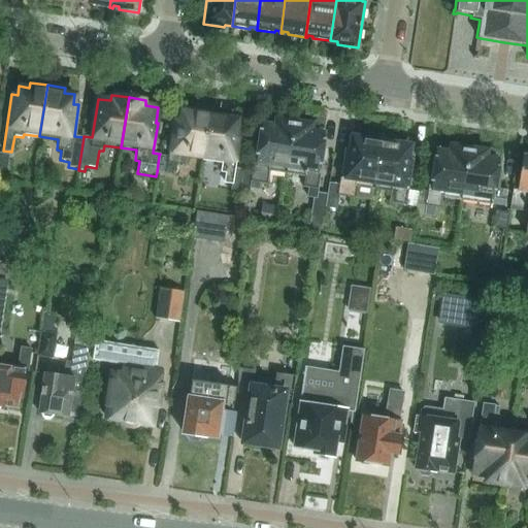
[(182,167),(183,158),(201,161),(210,109),(193,107),(192,112),(182,110),(180,120),(174,119),(173,129),(168,157),(159,156),(157,172),(164,173),(164,174),(174,176),(176,166),(182,167)]
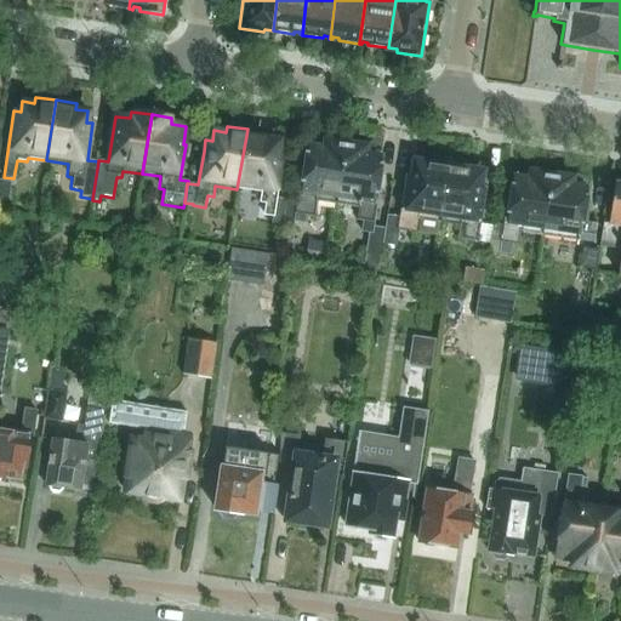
[(267,132),(248,129),(237,189),(260,193),(258,203),(263,204),(262,216),(281,218),(281,220),(283,220),(285,200),(275,199),(283,153),(277,152),(279,140),(266,138),(267,132)]
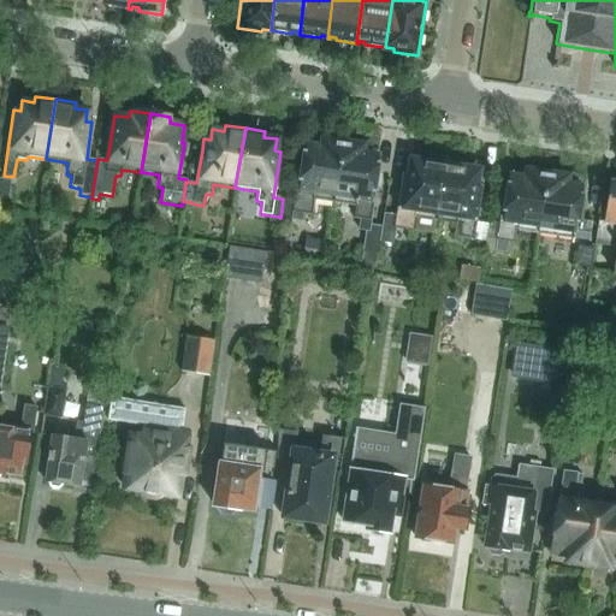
[(309,212),(312,200),(333,203),(343,143),(323,140),(321,147),(317,146),(315,147),(307,146),(301,183),(296,183),(294,200),(283,199),(280,218),(290,220),(302,223),(303,211),(309,212)]
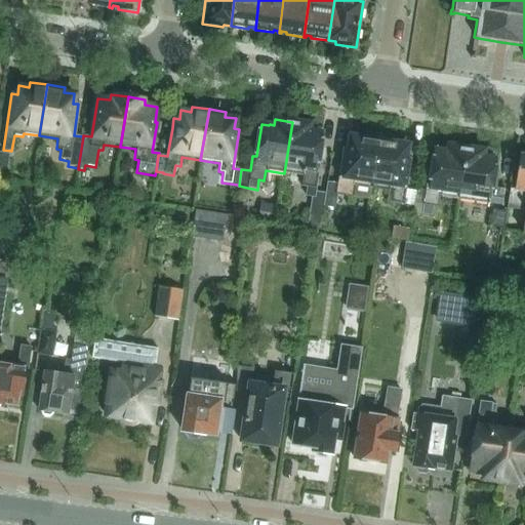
[(322,149),(323,142),(320,140),(321,132),(313,131),(309,130),(310,124),(292,122),(284,173),(303,175),(300,187),(306,187),(304,197),(311,198),(306,227),(319,229),(322,206),(324,194),(316,192),(323,149),(322,149)]
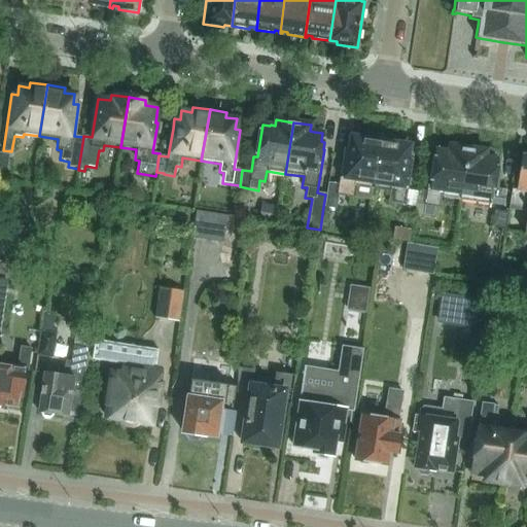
[(325,195),(323,207),(336,209),(338,196),(354,198),(371,201),(372,189),(373,189),(381,136),(358,132),(357,139),(352,138),(351,145),(347,145),(345,144),(344,154),(339,184),(327,182),(325,195)]
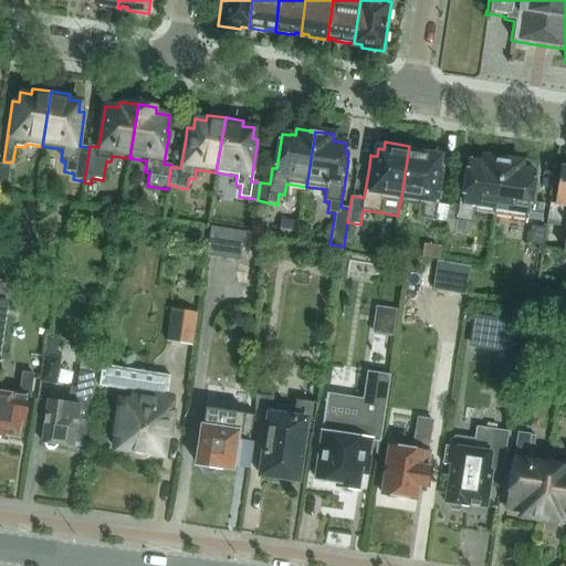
[(409,146),(400,203),(418,207),(416,218),(435,221),(435,220),(437,202),(441,177),(442,166),(437,165),(438,157),(432,156),(433,149),(409,146)]
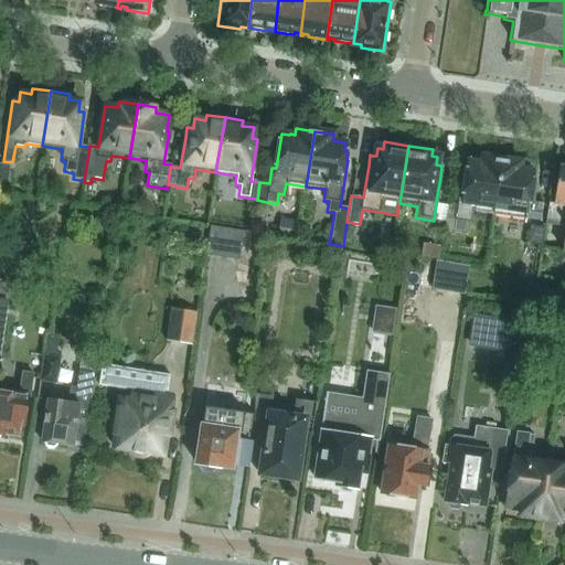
[(456,210),(454,231),(464,232),(465,223),(471,223),(473,212),(492,215),(493,215),(501,159),(483,157),(482,163),(468,161),(467,170),(464,170),(462,178),(461,178),(459,189),(456,210)]
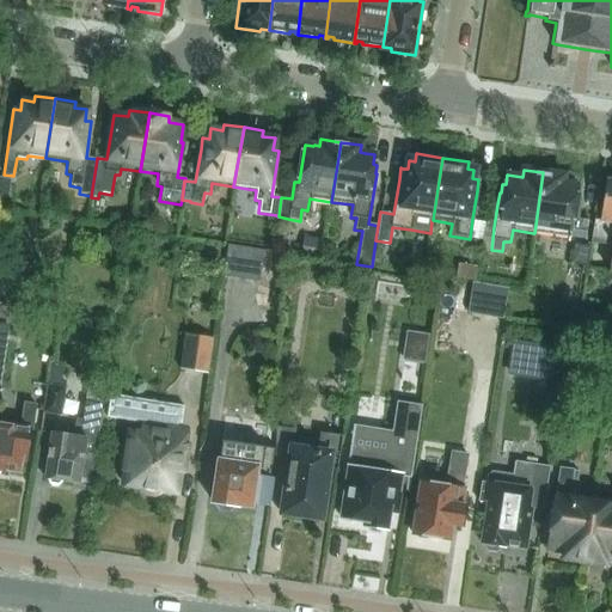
[(543,172),(534,233),(585,240),(587,221),(575,219),(577,204),(579,196),(575,195),(576,185),(562,183),(563,176),(543,172)]
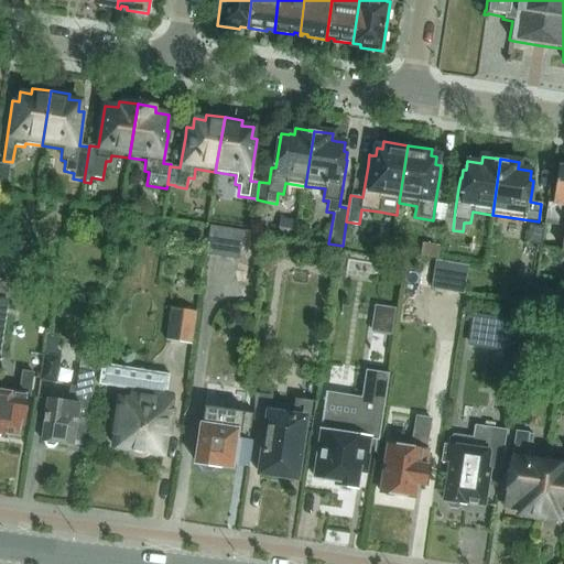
[(10,165),(0,163),(0,193),(6,194),(10,165)]
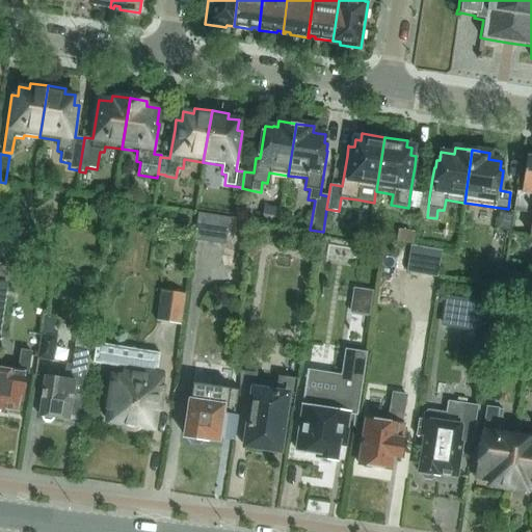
[(521,192),(515,191),(512,211),(531,214),(531,213),(531,156),(528,156),(527,158),(526,158),(521,192)]
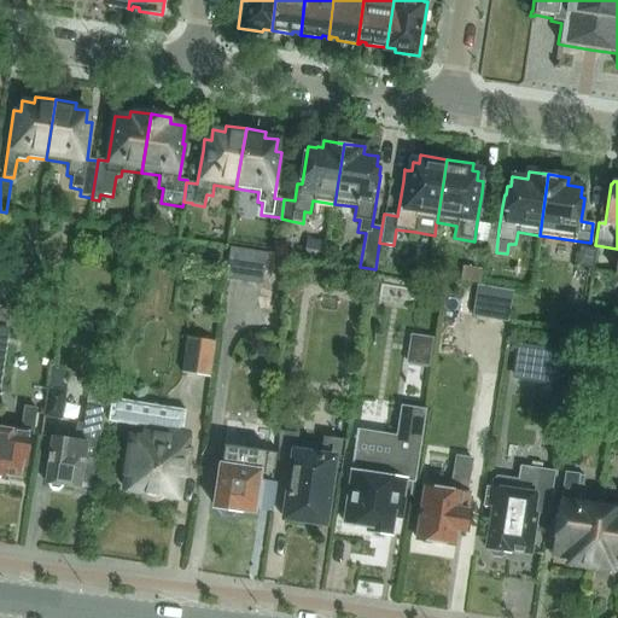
[(477,221),(474,240),(487,242),(488,228),(489,223),(477,221)]
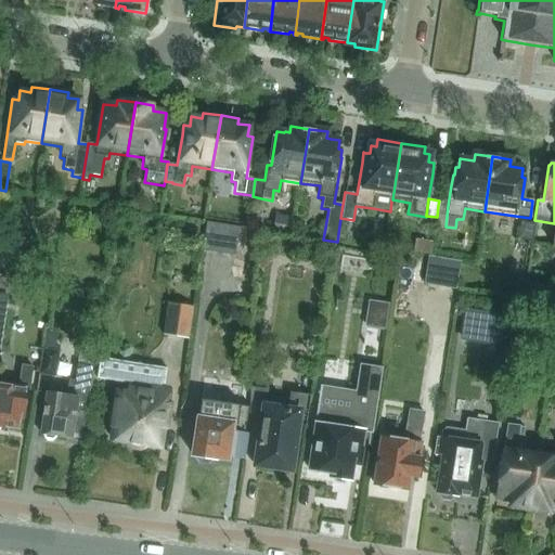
[(437,217),(436,226),(446,227),(448,206),(438,205),(437,217)]
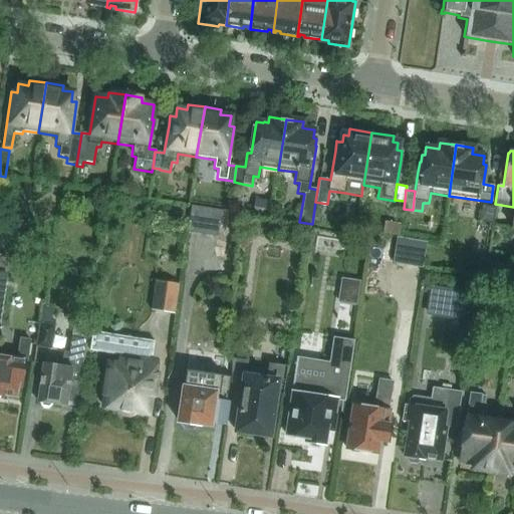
[(492,223),(495,207),(484,205),(481,222),(492,223)]
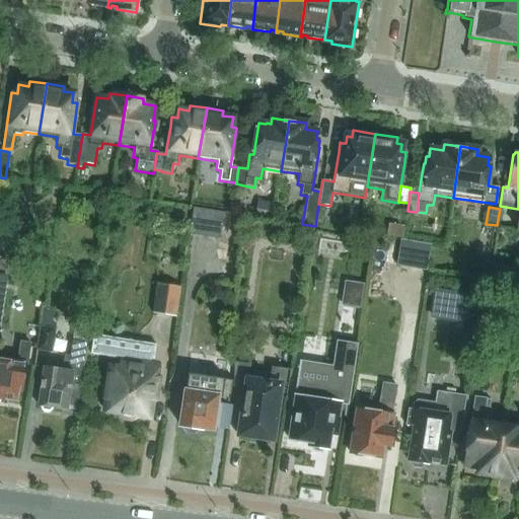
[(219,239),(222,212),(192,208),(188,235),(219,239)]
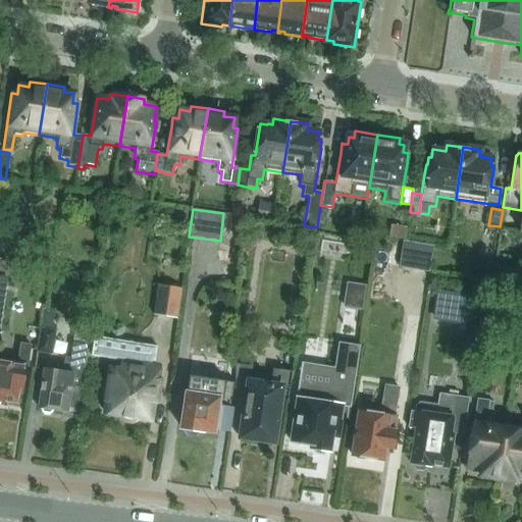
[(428,272),(432,246),(402,241),(398,267),(428,272)]
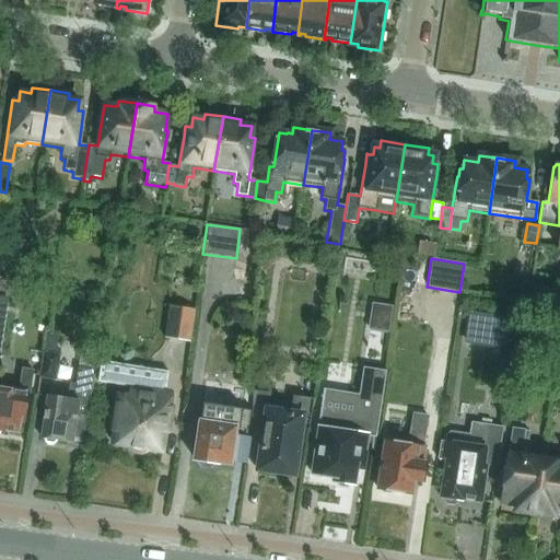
[(381,308),(382,305),(372,304),(369,324),(387,327),(389,311),(381,308)]
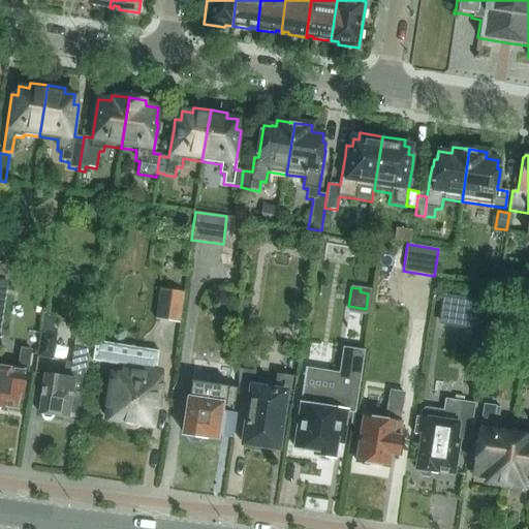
[(183,292),(182,292),(159,288),(154,319),(178,323),(183,292)]
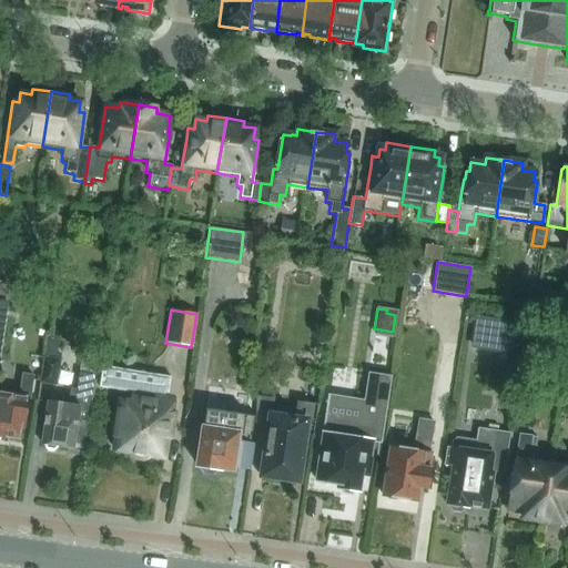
[(475,317),(470,350),(510,355),(515,323),(475,317)]
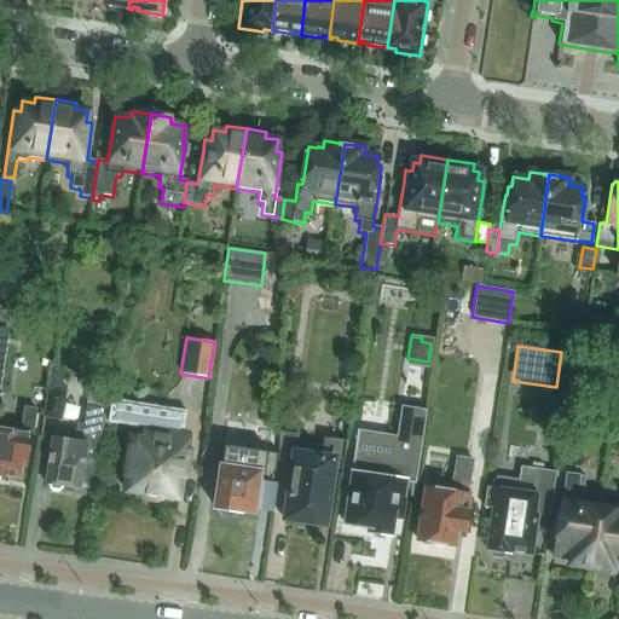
[(59,421),(65,387),(61,386),(64,366),(50,365),(42,418),(59,421)]
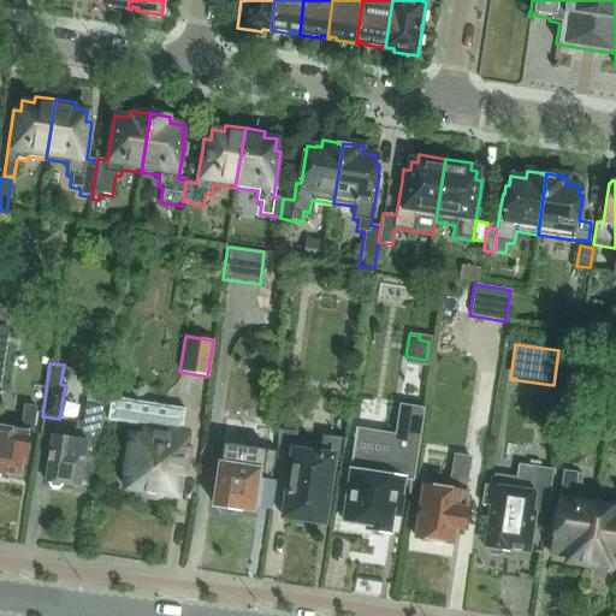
[(160,493),(177,497),(181,474),(184,475),(188,448),(179,446),(185,408),(110,397),(107,421),(142,426),(141,436),(128,433),(122,475),(125,477),(123,487),(141,491),(142,484),(161,487),(160,493)]
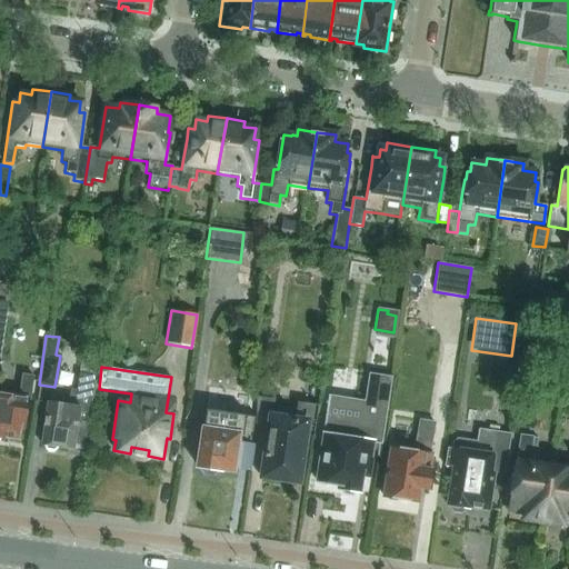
[(356,491),(359,492),(362,472),(370,473),(369,477),(370,477),(373,457),(371,456),(371,455),(379,456),(380,443),(382,443),(391,377),(368,372),(363,400),(361,419),(326,413),(323,432),(318,470),(317,473),(316,481),(338,485),(337,489),(341,489),(343,493),(351,495),(356,491)]
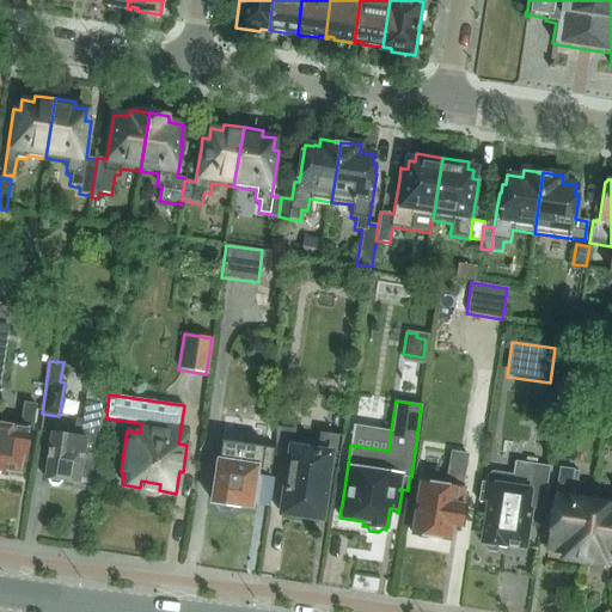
[(30,430),(31,430),(36,404),(22,402),(18,427),(0,423),(0,471),(5,472),(5,471),(19,473),(22,456),(26,457),(30,430)]
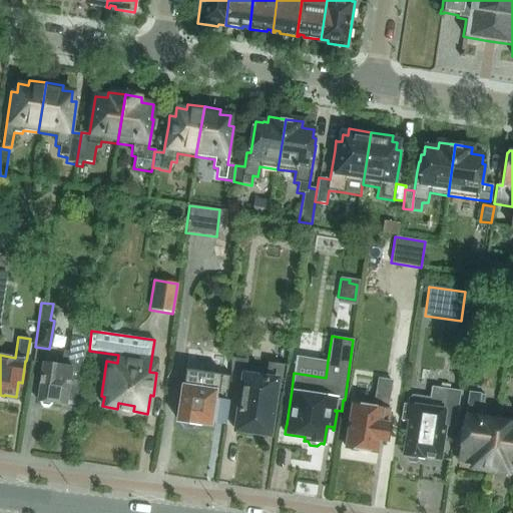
[(77,392),(84,340),(69,338),(67,352),(62,352),(60,365),(42,363),(37,401),(40,401),(42,405),(48,406),(51,403),(66,405),(67,400),(75,401),(77,392)]
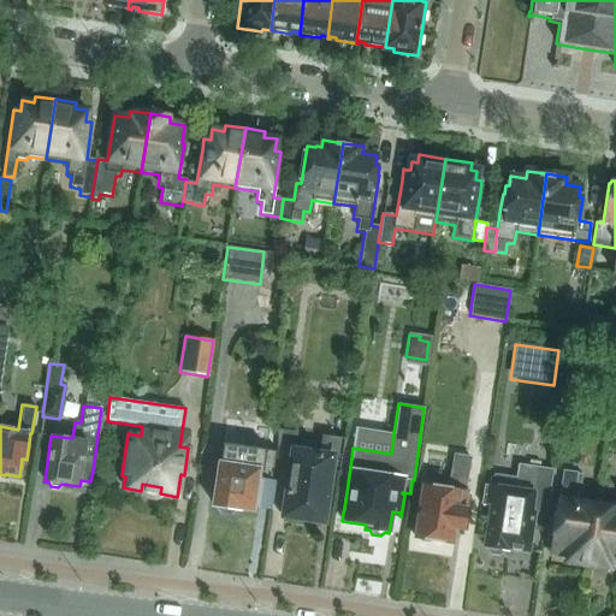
[(291,463),(284,508),(283,520),(323,526),(333,457),(341,458),(343,439),(320,436),(319,443),(301,440),(301,448),(294,446),(296,432),(277,430),(277,436),(276,461),(291,463)]
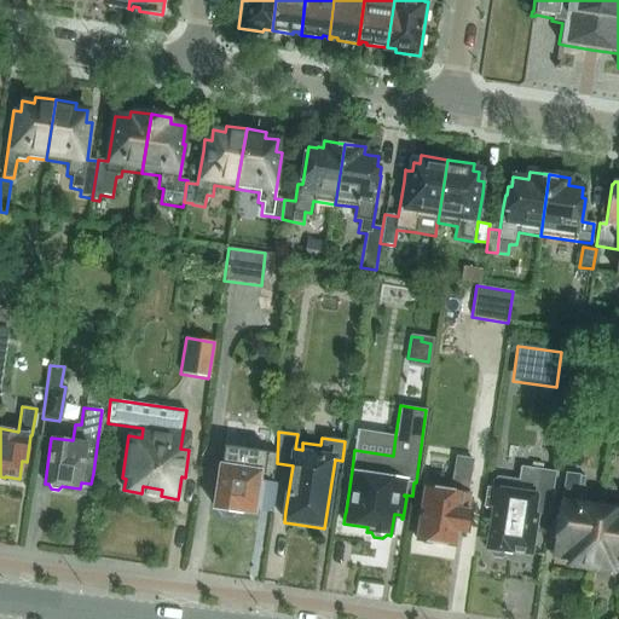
[(224,445),(217,497),(214,508),(217,509),(215,515),(237,519),(238,512),(238,510),(254,513),(254,510),(272,513),(277,481),(275,481),(277,463),(278,438),(268,437),(266,451),(224,445)]
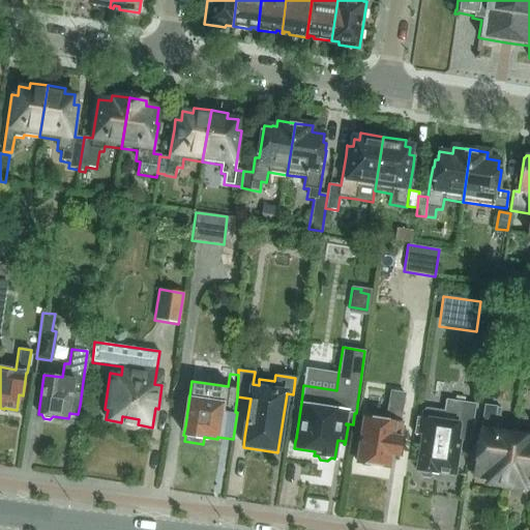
[(363,416),(358,451),(356,462),(389,467),(392,447),(400,448),(402,436),(401,436),(403,421),(401,421),(405,392),(389,390),(385,419),(363,416)]
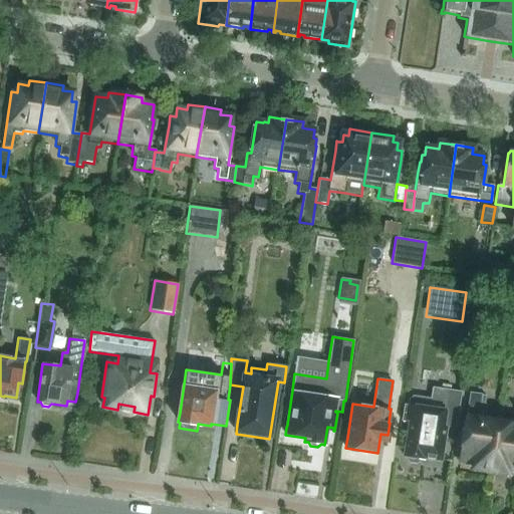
[(429,409),(409,405),(404,405),(401,422),(409,423),(405,447),(404,457),(407,457),(407,458),(409,462),(416,463),(420,460),(422,460),(423,457),(440,460),(442,450),(445,428),(456,429),(461,392),(432,388),(430,398),(429,409)]
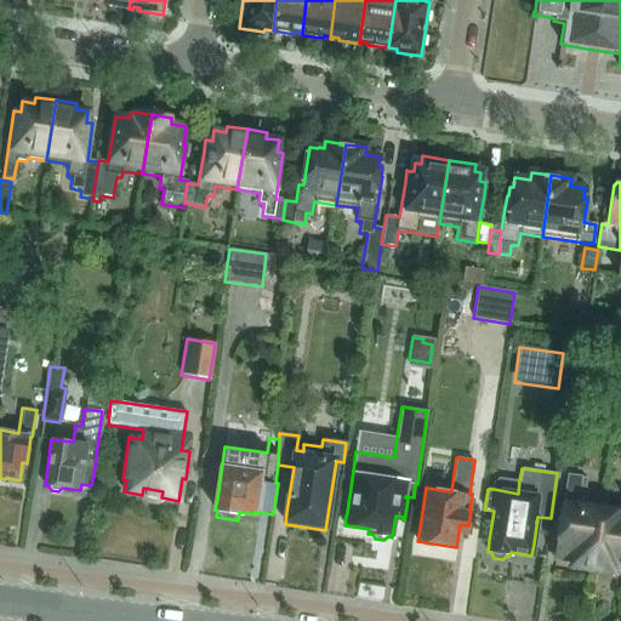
[(571,565),(592,568),(602,506),(584,503),(586,488),(580,486),(582,477),(569,474),(560,523),(559,523),(558,534),(559,534),(556,554),(573,557),(571,565)]
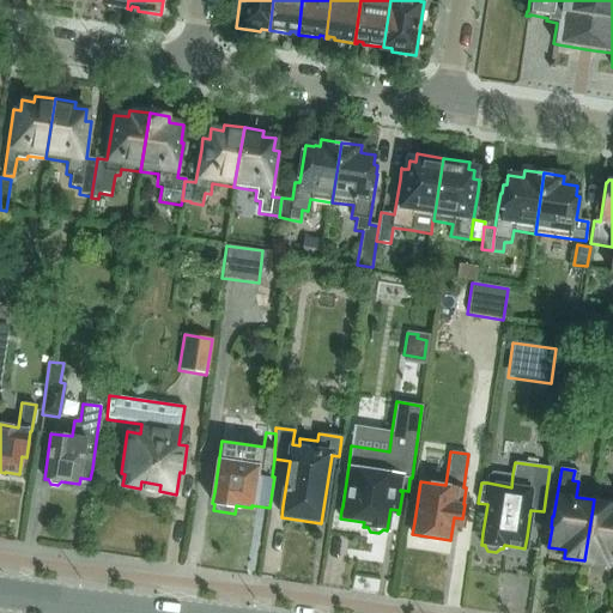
[(612,502),(594,499),(584,560),(605,564),(607,556),(612,556),(611,565),(612,565),(612,502)]
